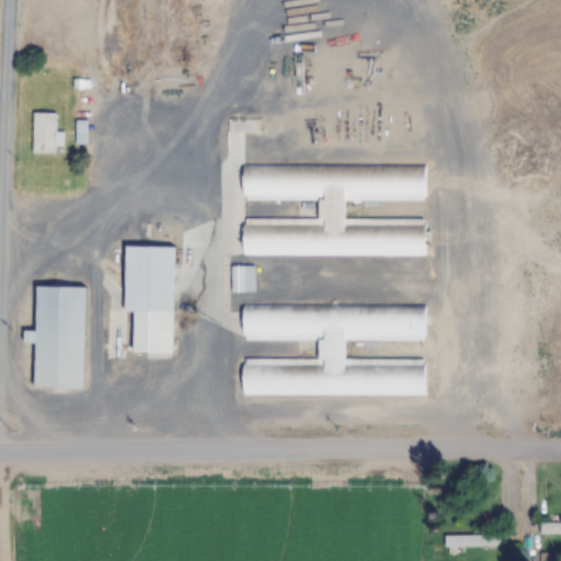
[(64,132),(56,132),(56,113),(32,113),(32,153),(64,153),(64,132)]
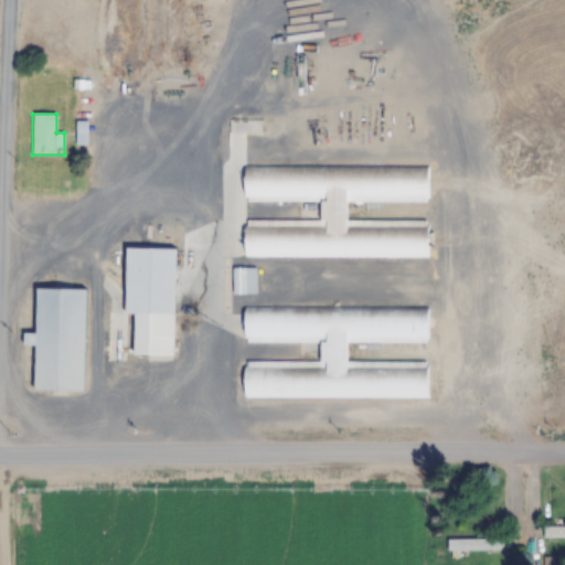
[(427,258),(428,220),(347,220),(347,203),(427,203),(427,166),(244,164),(244,202),(320,203),(320,220),(245,220),(244,257),(427,258)]
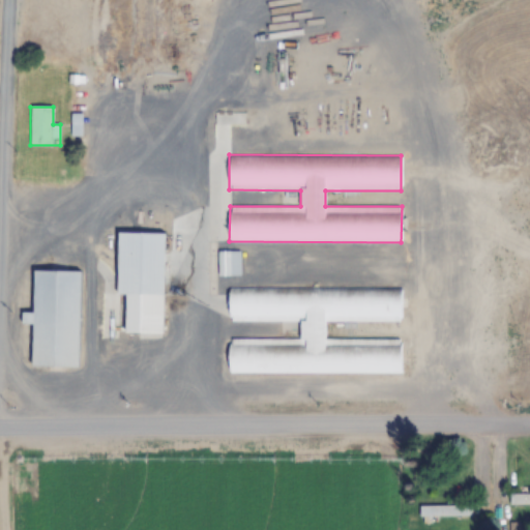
[(165,233),(118,233),(118,295),(126,295),(126,334),(164,334),(165,233)]
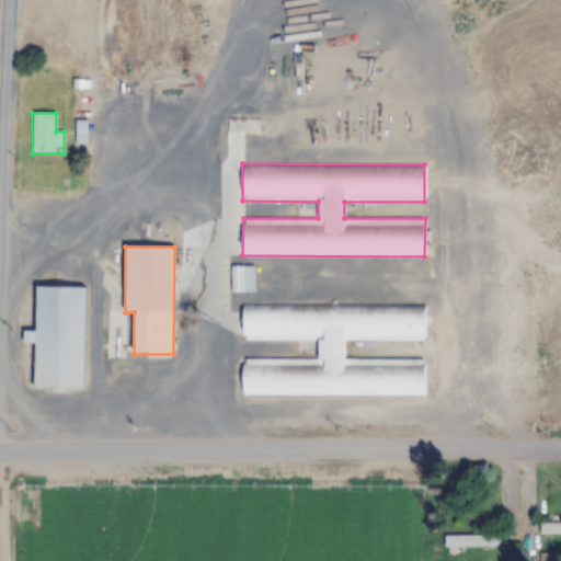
[(255,294),(255,265),(230,265),(230,293),(255,294)]
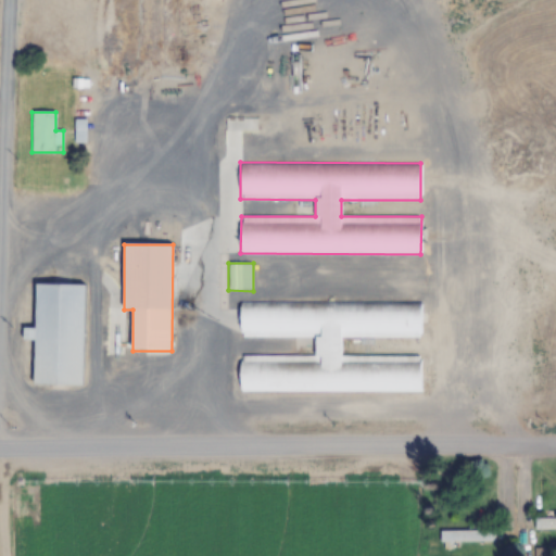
[(85,285),(36,283),(35,330),(24,330),(24,340),(35,341),(34,387),(83,387),(85,285)]
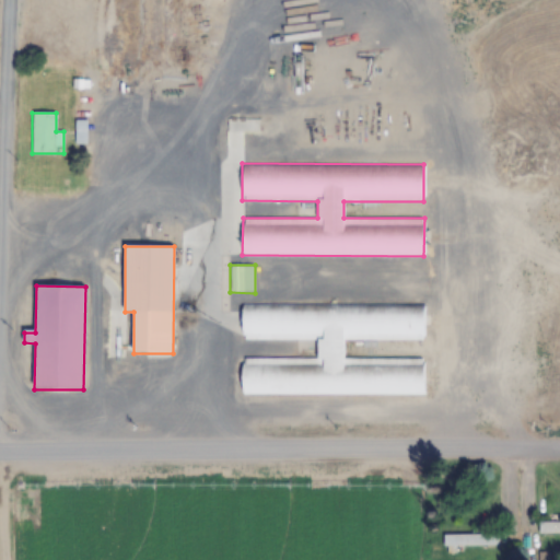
[(242,304),(242,341),(317,341),(317,359),(242,359),(242,396),(424,396),(424,358),(343,358),(343,340),(423,340),(423,304),(242,304)]
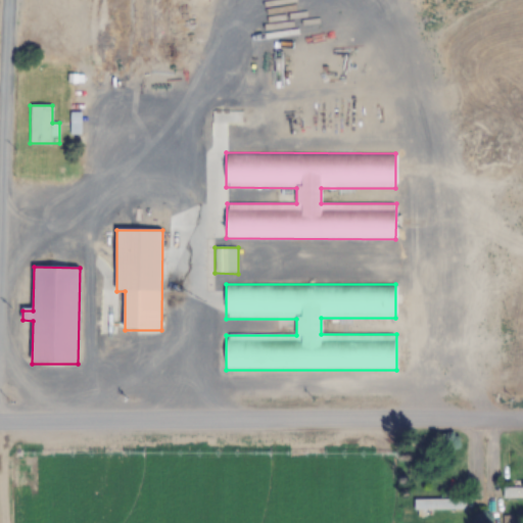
[(522,487),(504,488),(504,500),(522,500),(522,487)]
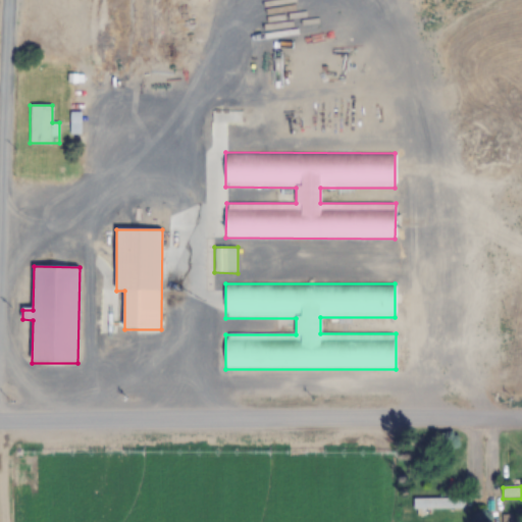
[(464,499),(413,499),(413,511),(464,511),(464,499)]
